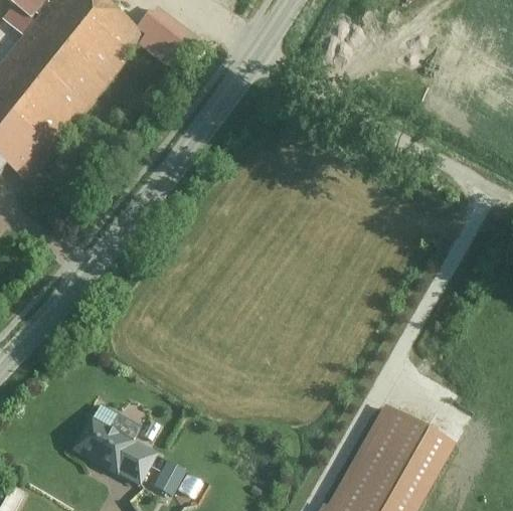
[(7,0),(0,9),(0,37),(4,40),(25,14),(31,20),(47,0),(7,0)]
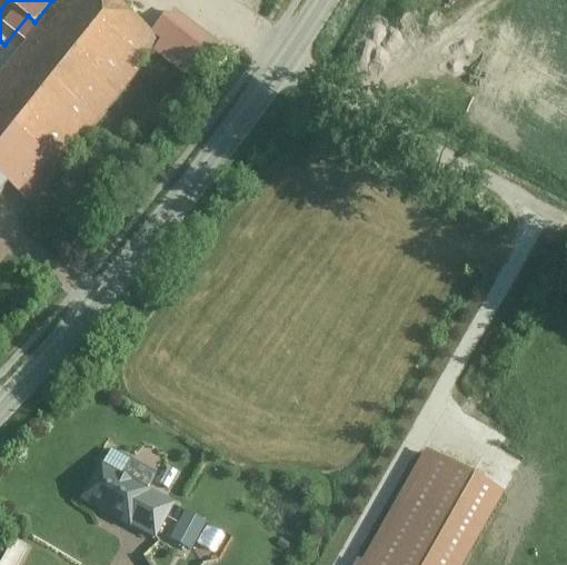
[(194,73),(219,41),(176,7),(158,30),(119,0),(62,0),(0,79),(0,207),(20,182),(39,197),(158,46),(194,73)]
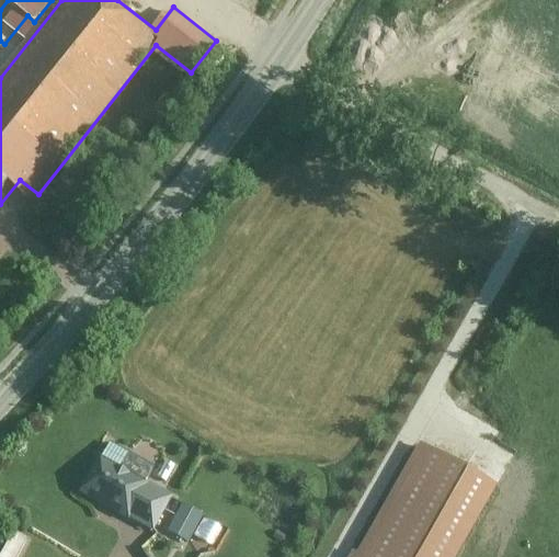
[(419,438),(353,556),(467,556),(506,485),(419,438)]
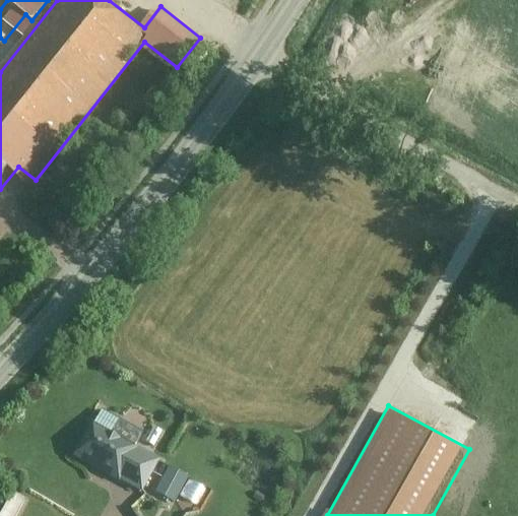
[(94,420),(75,454),(120,479),(139,446),(94,420)]
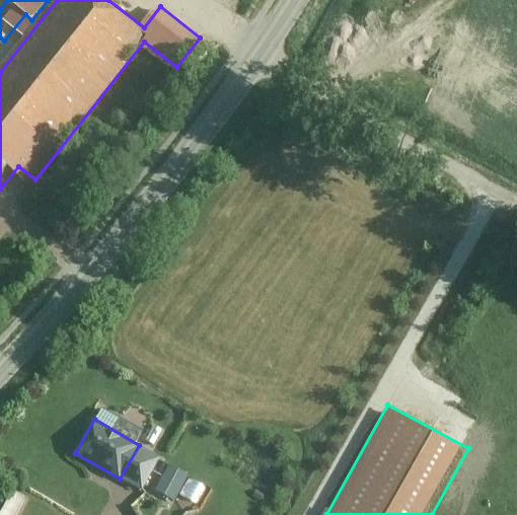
[(177,497),(190,469),(169,460),(157,488),(177,497)]
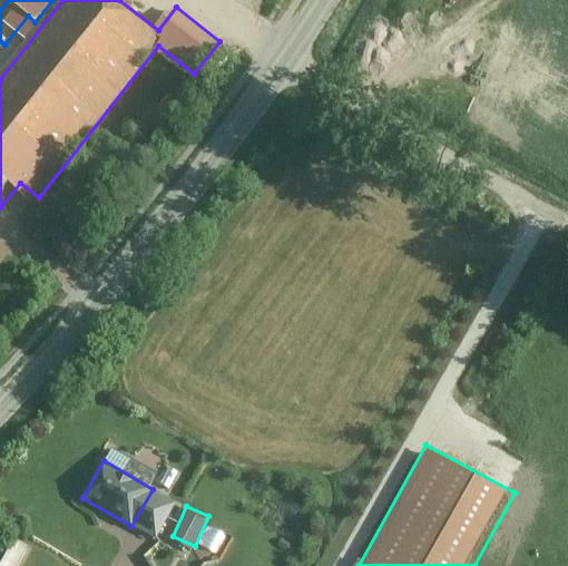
[(0,565),(16,565),(30,542),(16,534),(0,562),(0,565)]
